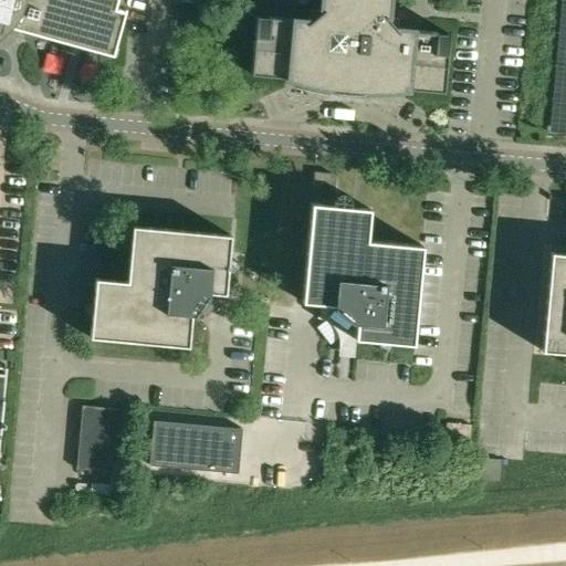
[(113,55),(119,30),(126,9),(124,8),(124,9),(115,7),(117,0),(0,0),(0,29),(4,25),(38,34),(79,45),(102,52),(113,55)]
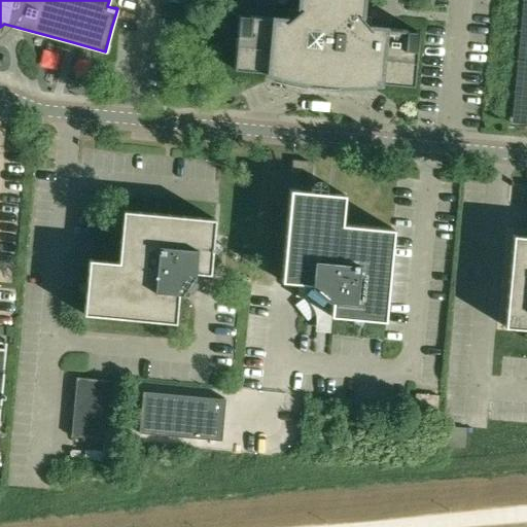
[(234,69),(278,73),(277,76),(283,78),(294,81),(300,82),(311,84),(322,86),(328,86),(340,88),(351,88),(363,86),(372,85),(372,82),(413,85),(418,32),(370,27),(360,15),(361,0),(299,0),(299,9),(287,20),(239,14),(234,69)]
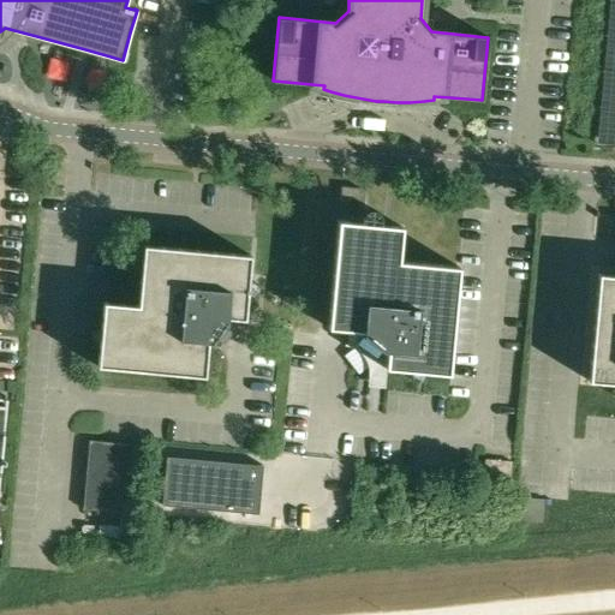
[(339,221),(329,328),(360,332),(370,339),(364,348),(372,354),(378,345),(387,352),(386,369),(449,375),(460,267),(400,262),(402,227),(339,221)]
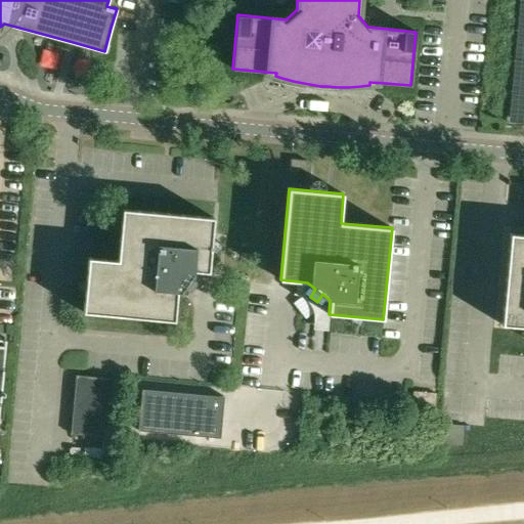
[(175,320),(178,291),(182,292),(184,289),(191,294),(200,284),(191,277),(193,275),(194,271),(209,272),(213,232),(214,217),(123,209),(118,260),(89,258),(84,312),(175,320)]
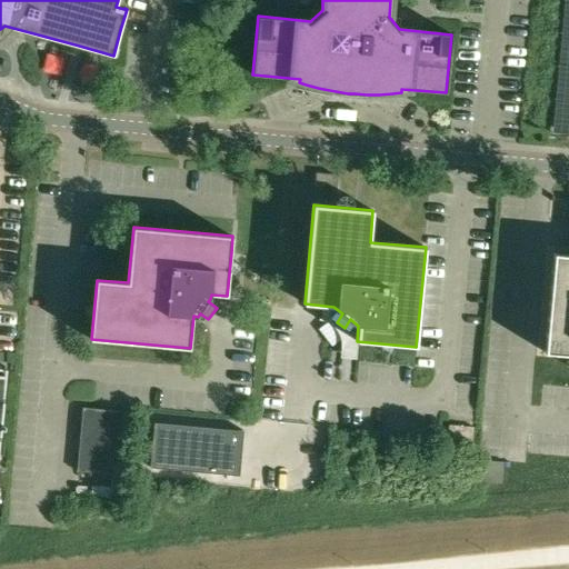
[(568,255),(553,253),(545,352),(568,355),(568,255)]
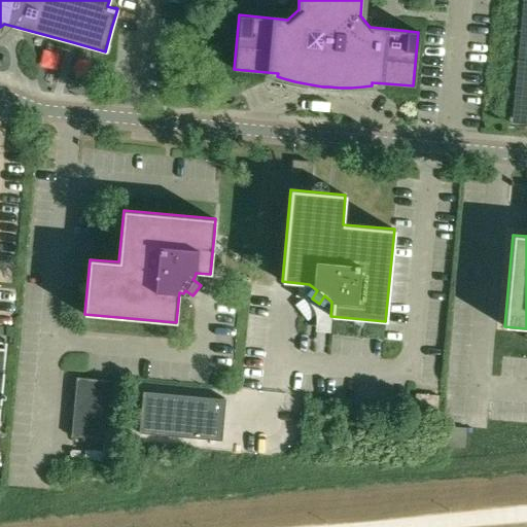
[(71,436),(116,441),(121,382),(77,378),(71,436)]
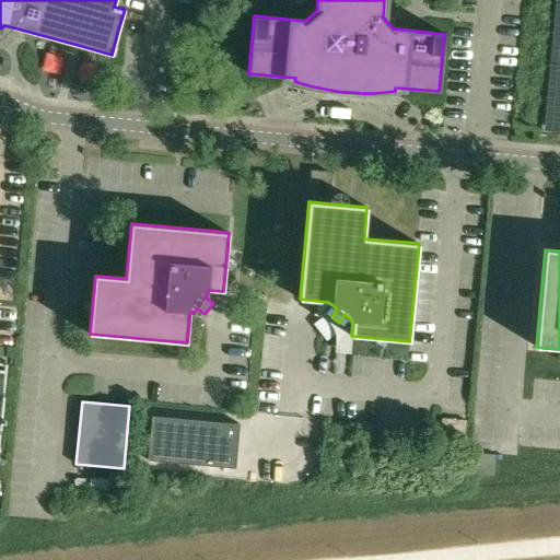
[(494,476),(497,455),(471,453),(469,474),(494,476)]
